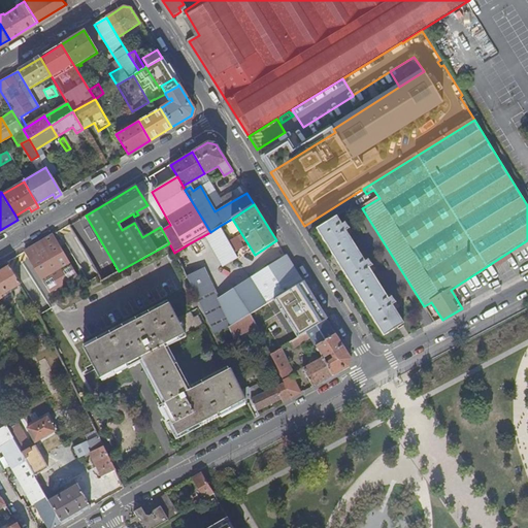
[(385,337),(405,324),(393,306),(397,303),(392,296),(388,297),(370,269),(373,266),(367,259),(365,260),(348,232),(351,230),(344,223),(342,224),(338,218),(318,231),(385,337)]
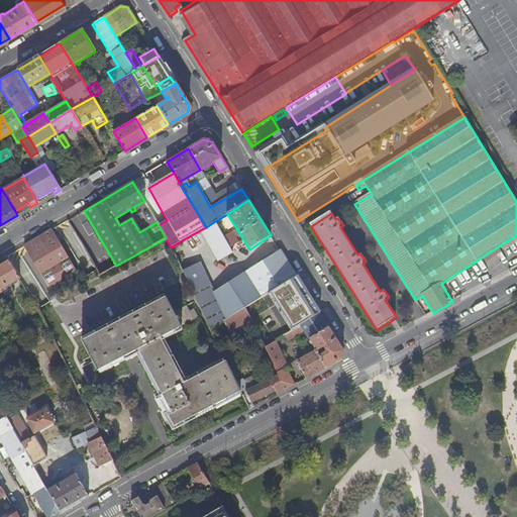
[(184,239),(198,268),(230,248),(223,235),(215,221),(206,227),(184,239)]
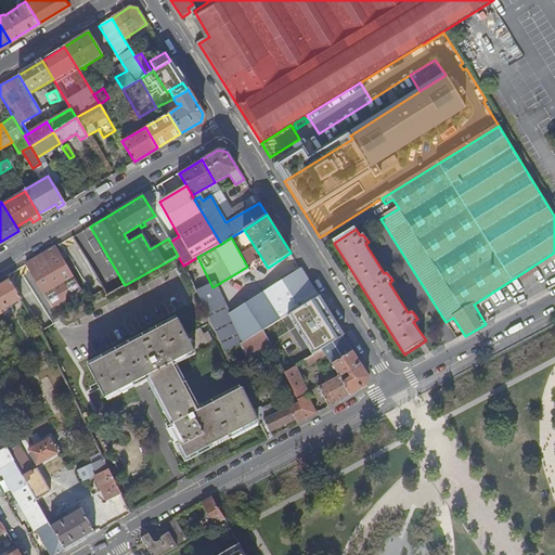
[(81,291),(55,247),(26,265),(52,308),(81,291)]
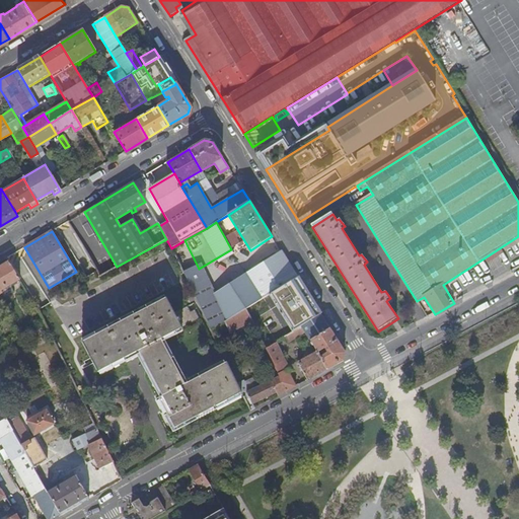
[(224,236),(231,249),(238,244),(239,246),(243,244),(241,241),(238,243),(232,233),(224,236)]
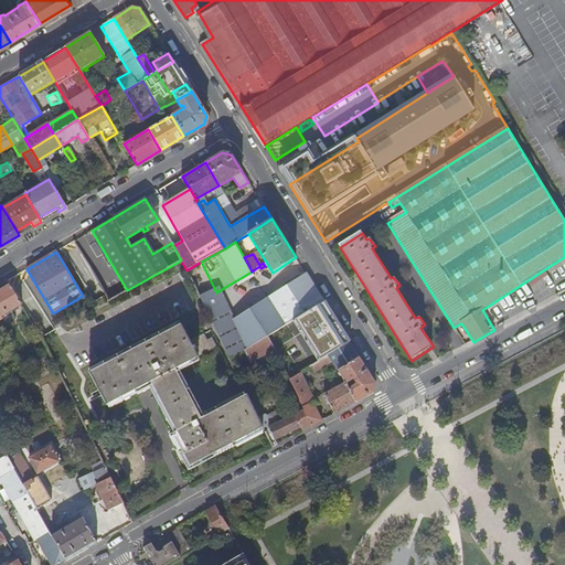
[(201,262),(187,270),(228,358),(245,349),(268,336),(323,301),(306,275),(231,323),(219,298),(216,292),(201,262)]
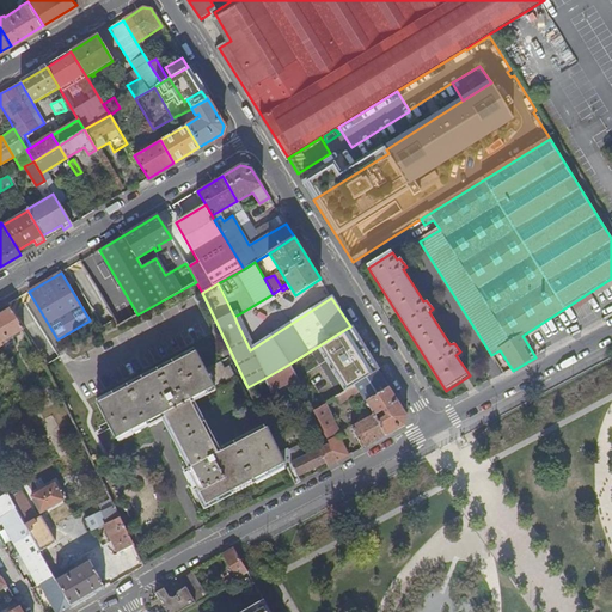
[(234,317),(237,323),(275,299),(273,294),(234,317)]
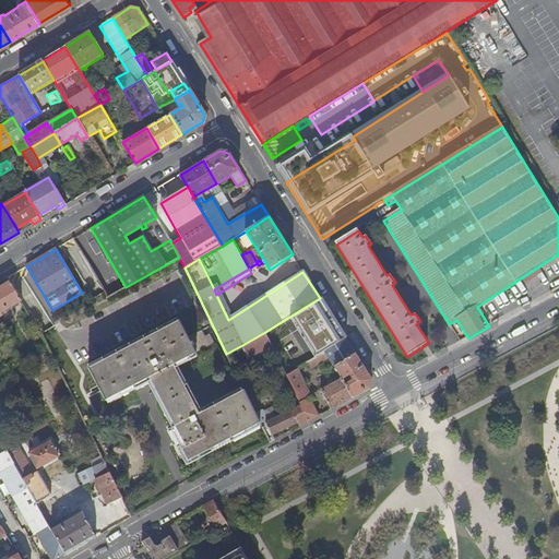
[(21,301),(10,283),(0,288),(0,317),(2,316),(1,312),(21,301)]
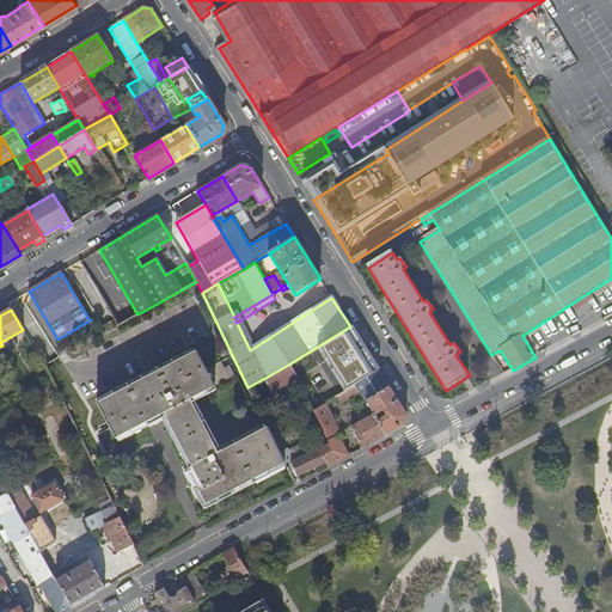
[(300,384),(305,393),(335,375),(325,359),(357,338),(350,326),(291,363),(300,384)]
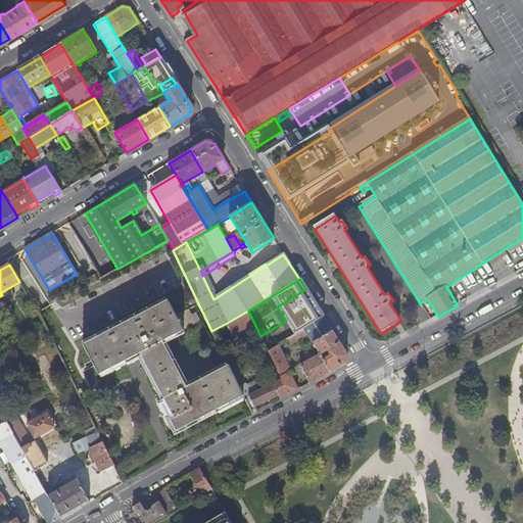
[(175,431),(243,396),(237,384),(229,366),(186,388),(162,342),(183,331),(180,325),(183,324),(180,318),(177,319),(168,300),(84,345),(99,375),(139,353),(163,399),(159,401),(175,431)]
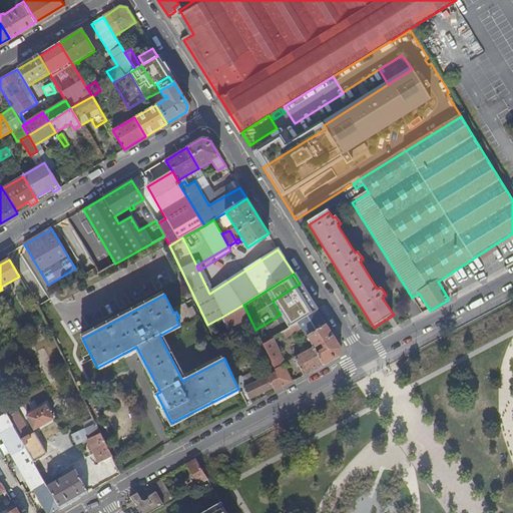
[(255,330),(263,346),(273,340),(282,334),(299,323),(317,312),(309,298),(281,315),(255,330)]
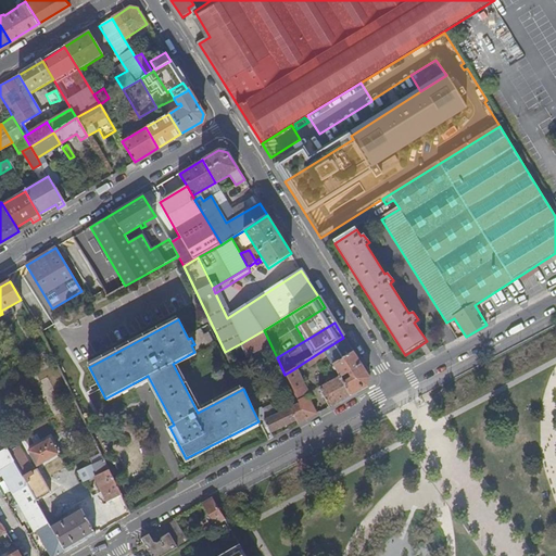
[(261,354),(273,349),(264,330),(241,343),(225,352),(229,359),(243,353),(244,354),(256,348),(261,354)]
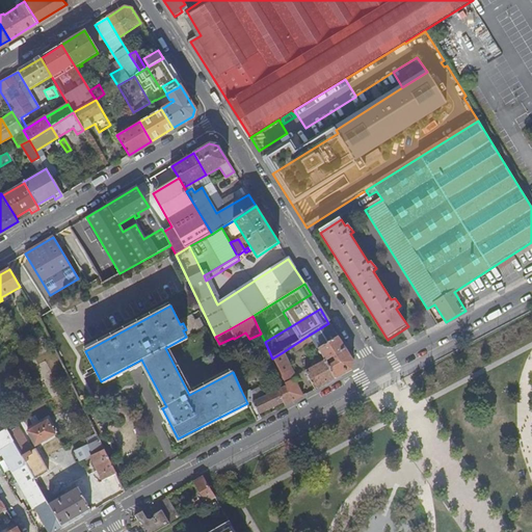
[(318,349),(338,337),(328,323),(310,335),(313,340),(318,349)]
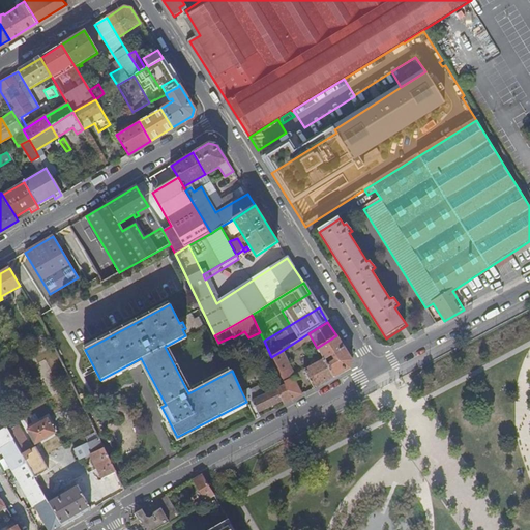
[(291,345),(294,350),(312,339),(308,333),(291,345)]
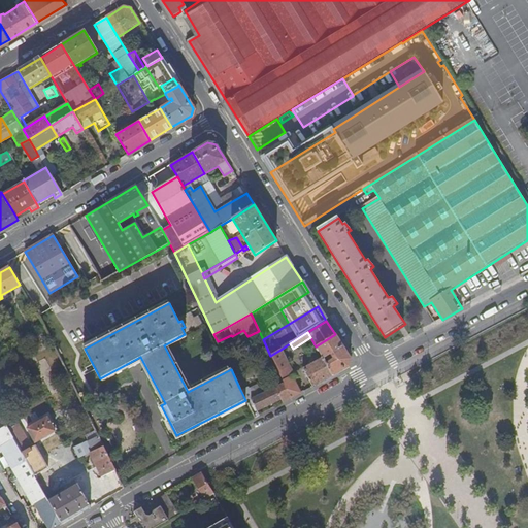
[(322,358),(332,376),(349,367),(351,360),(335,334),(316,347),(322,358)]
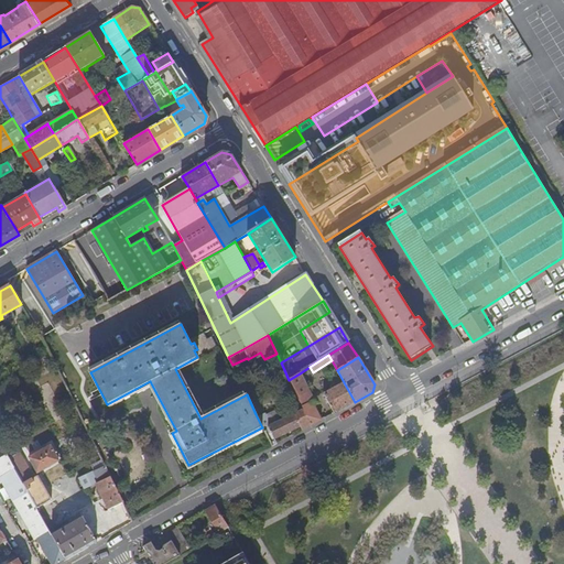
[(300,373),(304,383),(315,376),(313,372),(310,367),(300,373)]
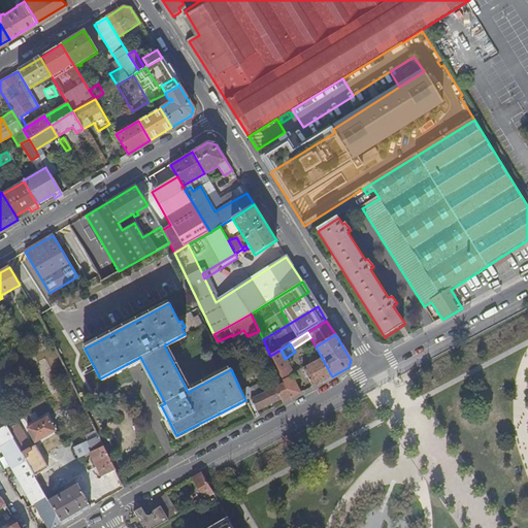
[(285,384),(292,398),(300,393),(301,393),(293,376),(294,375),(285,359),(281,350),(270,356),(285,384)]
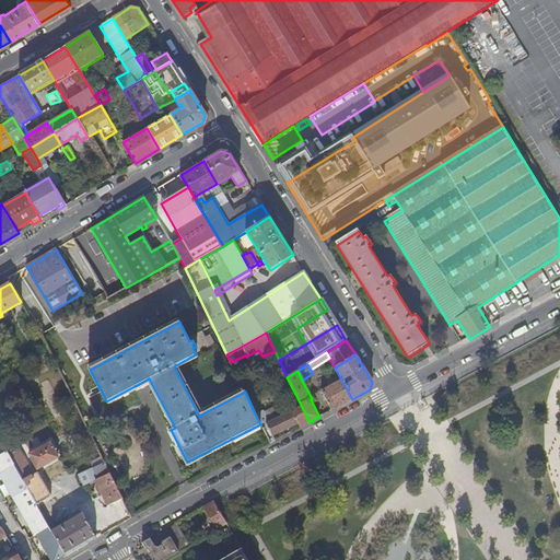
[(321,392),(331,410),(352,399),(341,380),(331,385),(330,383),(327,384),(328,387),(321,392)]
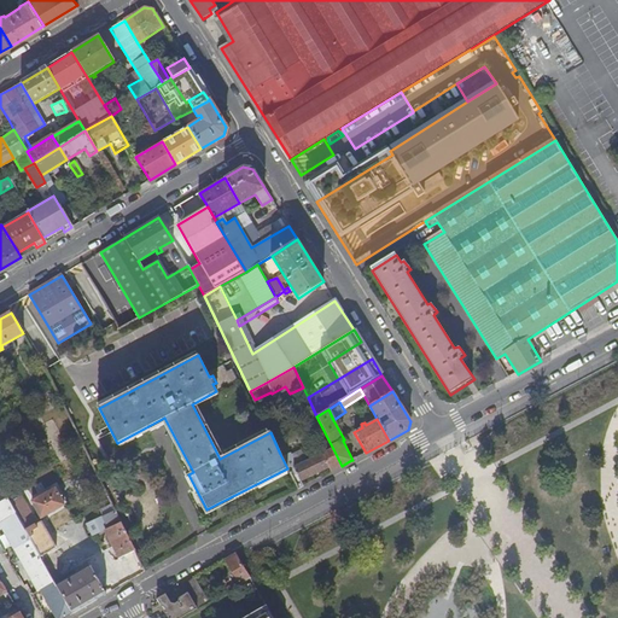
[(328,468),(331,472),(342,466),(333,449),(297,466),(292,455),(287,458),(285,452),(280,454),(287,468),(296,484),(328,468)]
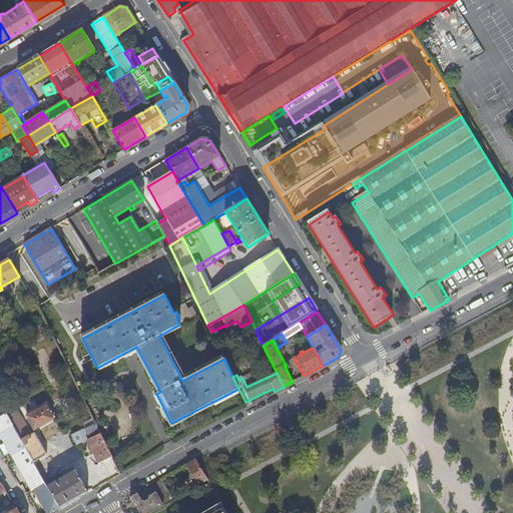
[(12,458),(31,491),(45,483),(21,440),(8,418),(0,404),(0,459),(7,455),(10,460),(12,458)]
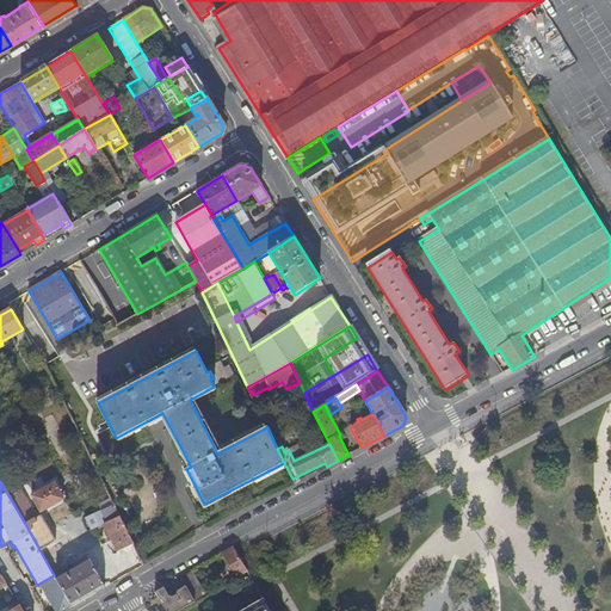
[(63,500),(55,483),(31,497),(41,513),(63,500)]
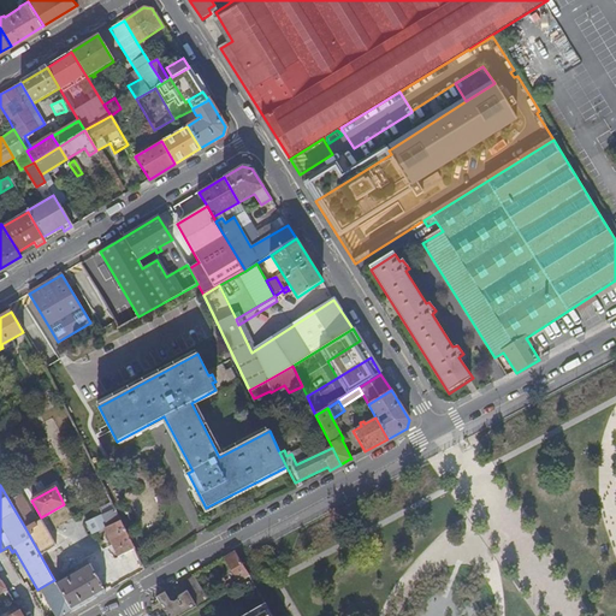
[(10,502),(25,528),(41,556),(57,546),(42,519),(36,522),(22,496),(10,502)]
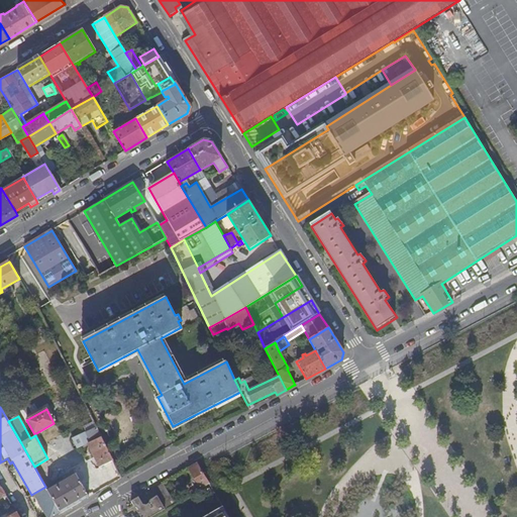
[(83,427),(86,433),(96,427),(94,422),(83,427)]
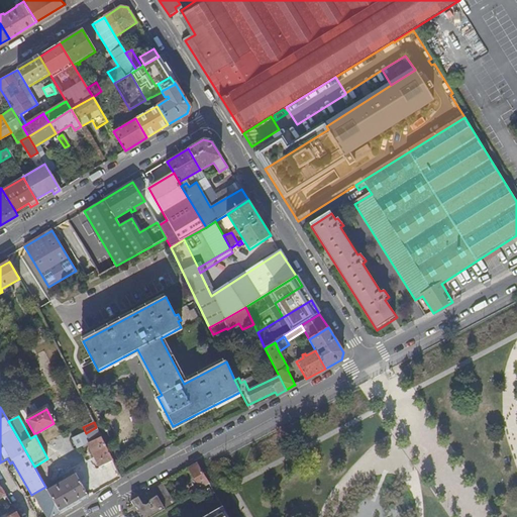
[(99,468),(112,460),(96,427),(86,433),(73,439),(78,448),(88,444),(99,468)]
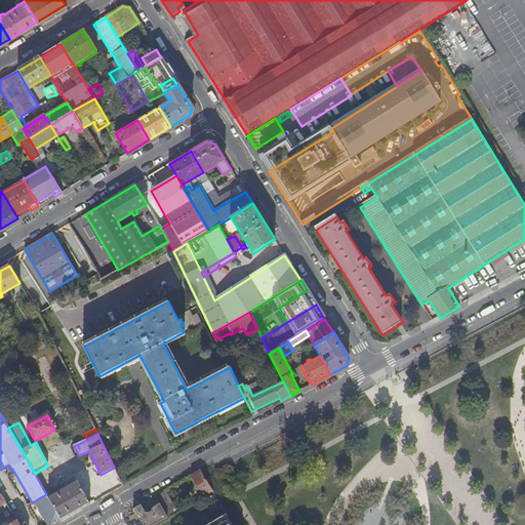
[(211,465),(200,472),(203,476),(214,470),(211,465)]
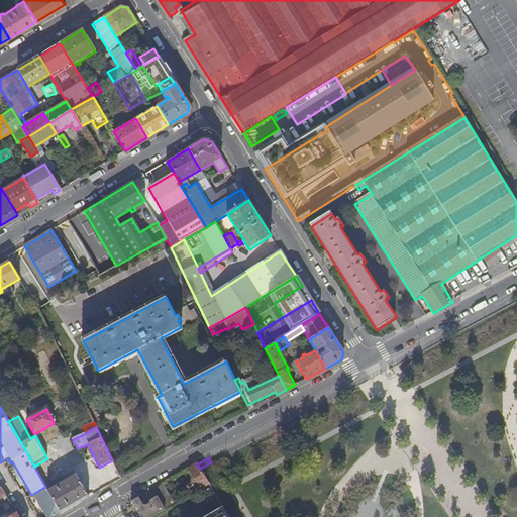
[(0,469),(10,463),(7,458),(0,462),(0,469)]
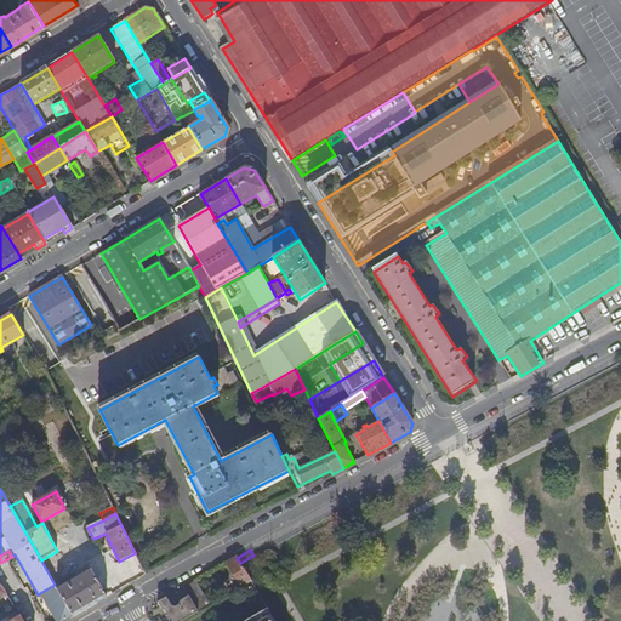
[(240,563),(250,579),(262,571),(255,558),(254,556),(240,563)]
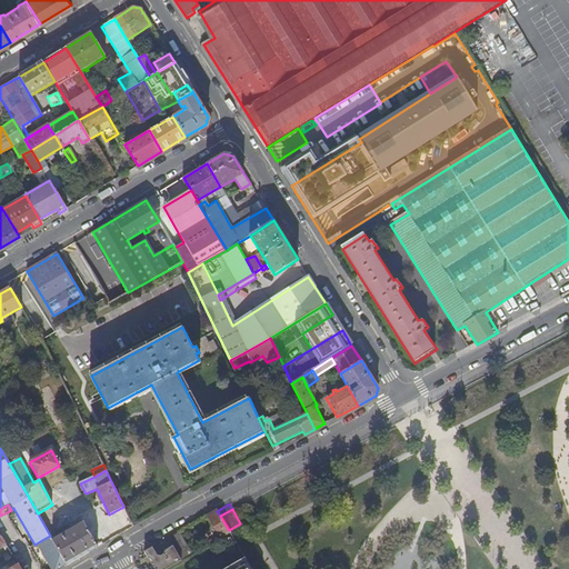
[(217,511),(207,517),(219,538),(230,532),(229,530),(220,516),(217,511)]
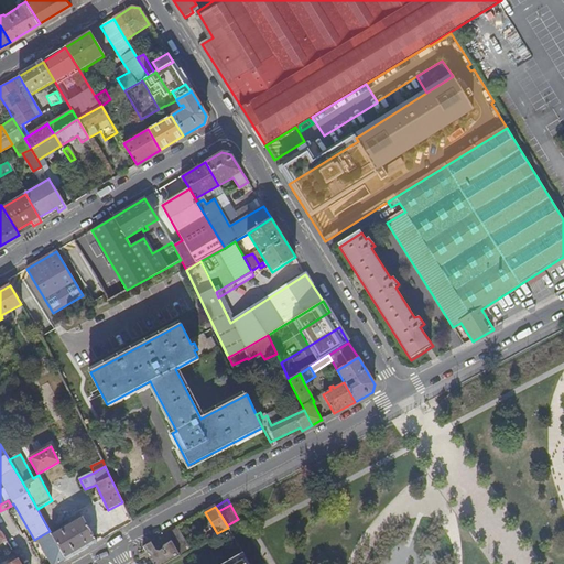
[(52,535),(66,560),(97,543),(83,519),(52,535)]
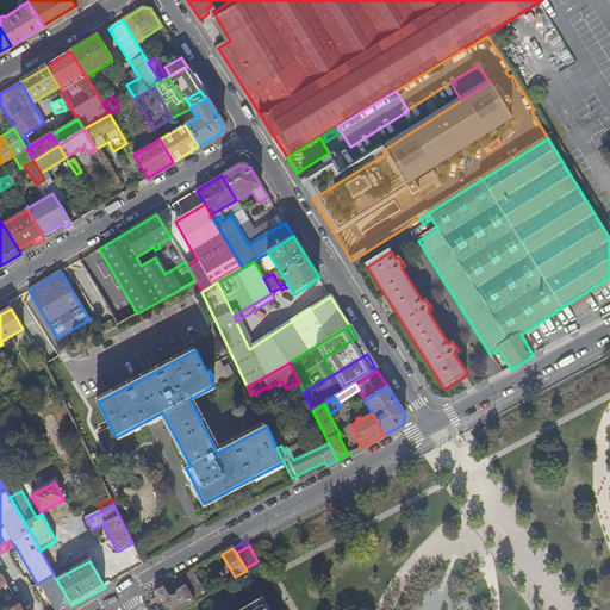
[(205,595),(191,571),(181,578),(186,586),(194,601),(205,595)]
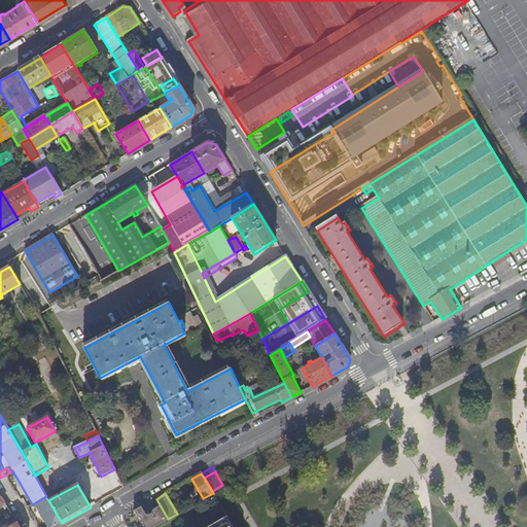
[(0,508),(3,506),(6,512),(9,510),(0,494),(0,508)]
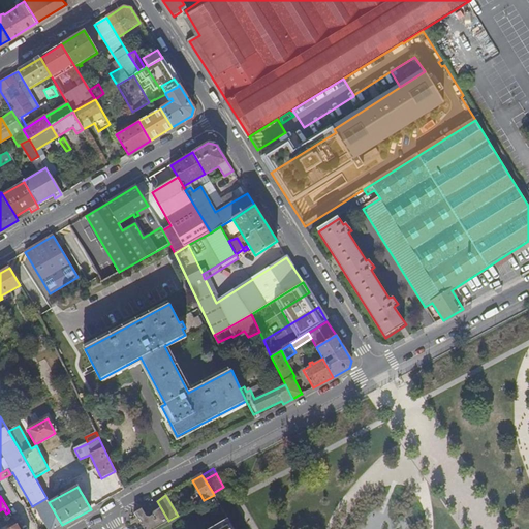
[(36,507),(48,528),(55,528),(62,525),(49,502),(47,498),(32,506),(33,508),(36,507)]
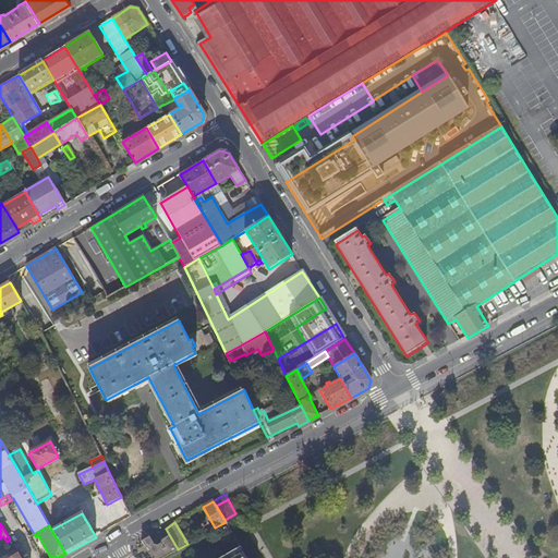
[(153,546),(148,537),(141,543),(149,557),(162,557),(178,549),(170,536),(162,541),(161,544),(157,547),(155,546),(153,546)]
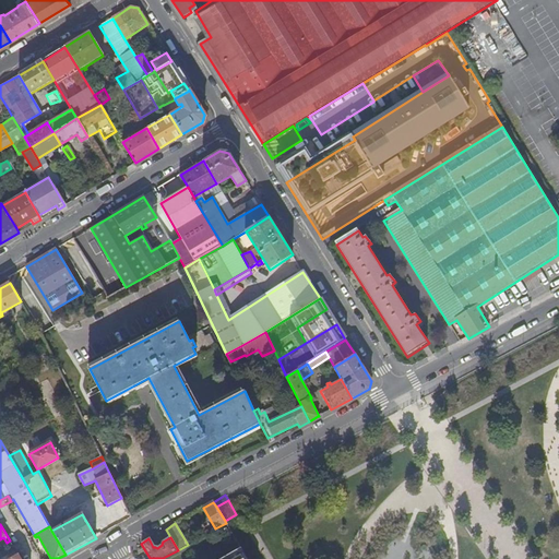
[(246,558),(239,547),(217,558),(246,558)]
